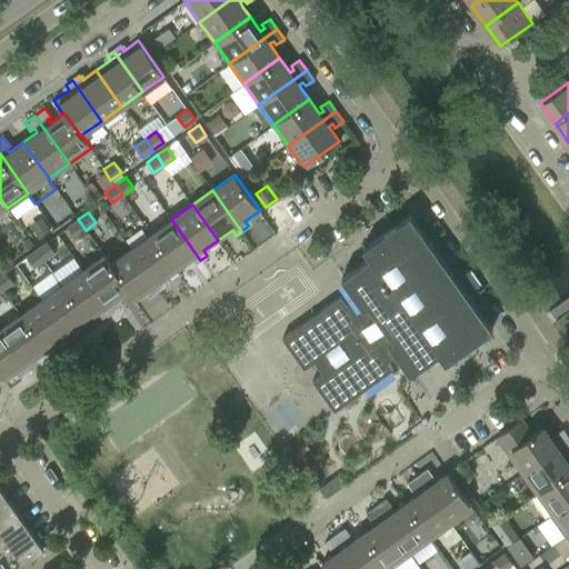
[(491,329),(409,215),(362,248),(369,257),(341,277),(355,297),(346,303),(340,296),(281,337),(303,368),(313,360),(322,372),(312,380),(333,410),(392,368),(387,360),(396,355),(410,373),(438,353),(445,362),(491,329)]
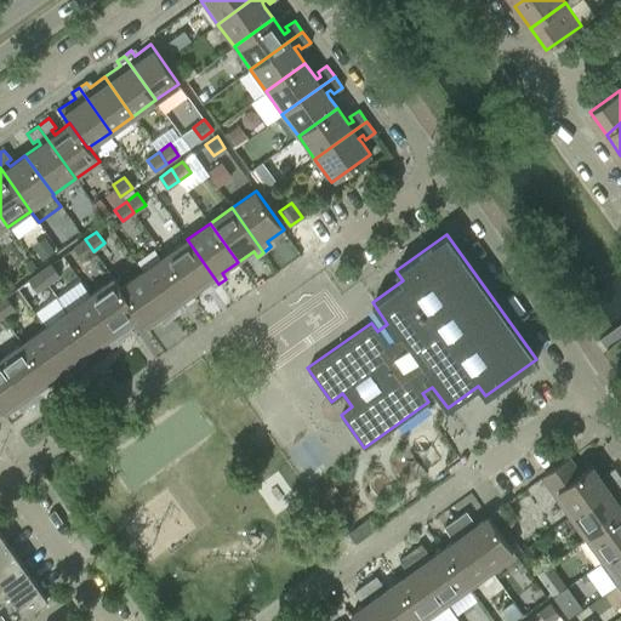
[(93,251),(85,239),(74,248),(81,258),(93,251)]
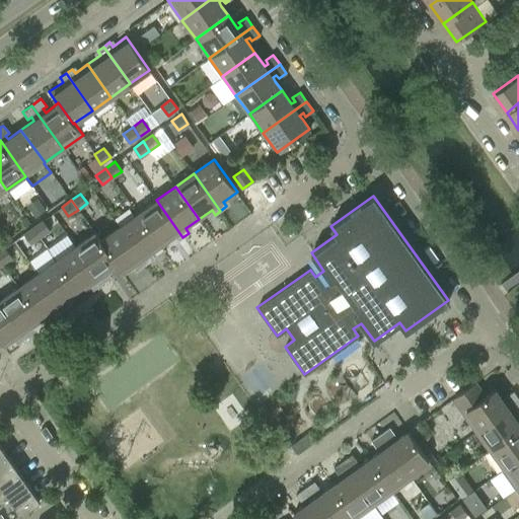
[(182,237),(156,200),(138,214),(161,246),(173,237),(177,241),(182,237)]
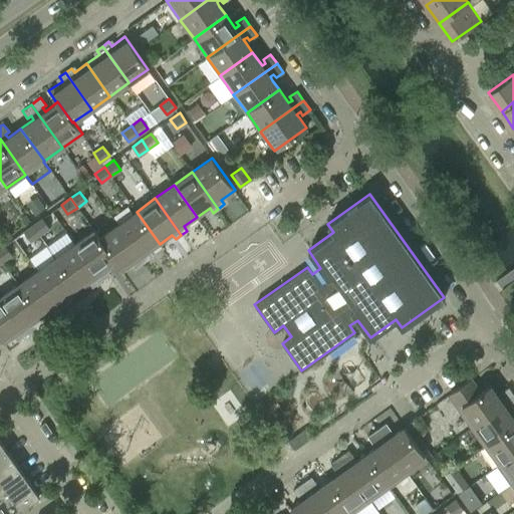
[(160,244),(137,212),(117,225),(144,262),(150,257),(147,253),(160,244)]
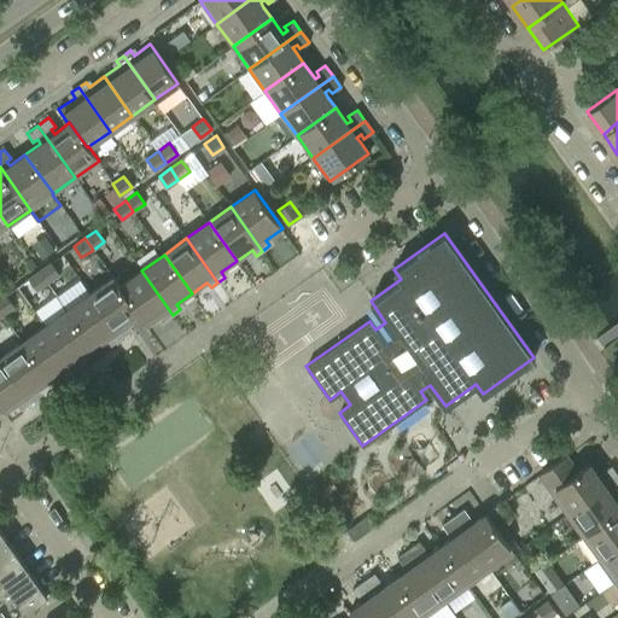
[(59,274),(51,262),(40,270),(47,281),(59,274)]
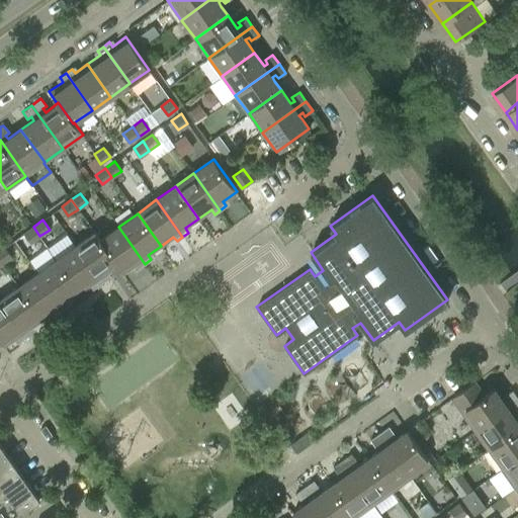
[(39,236),(33,227),(23,234),(30,243),(39,236)]
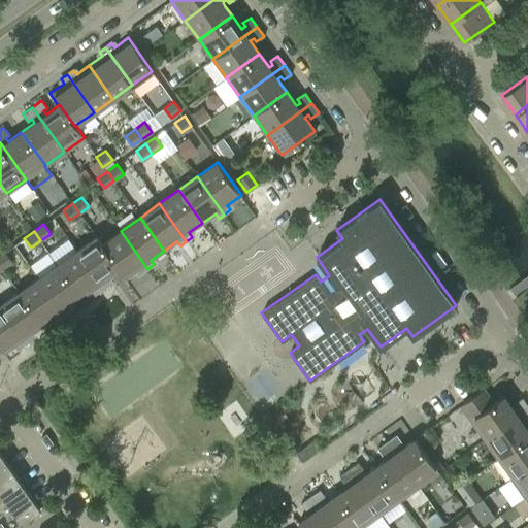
[(147,269),(121,231),(102,243),(102,244),(120,270),(119,270),(125,278),(138,268),(141,273),(147,269)]
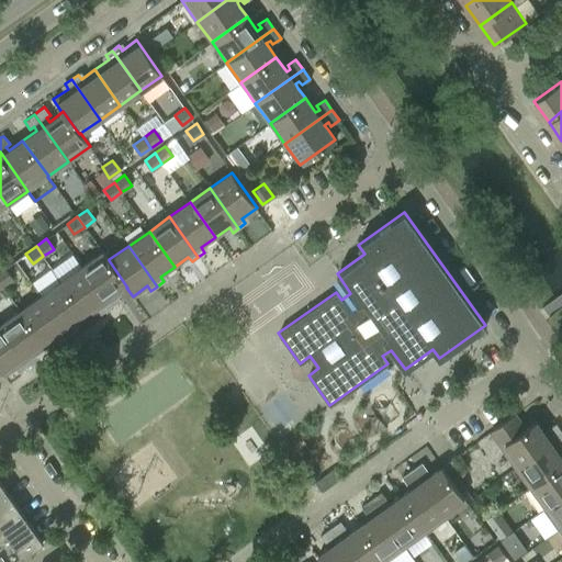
[(127,288),(109,260),(109,259),(103,251),(81,267),(111,306),(117,302),(113,298),(126,288),(127,288)]
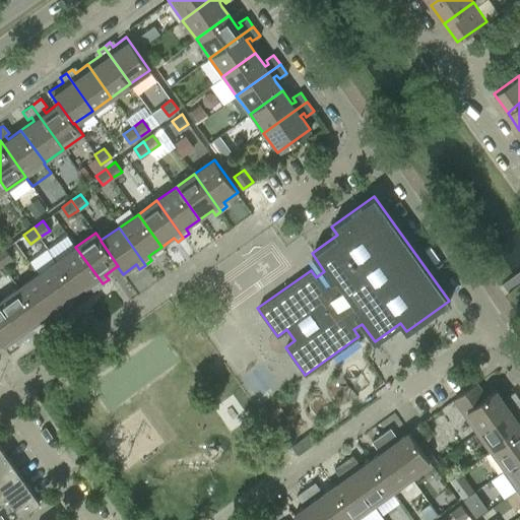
[(103,283),(75,247),(57,260),(80,293),(93,283),(96,288),(103,283)]
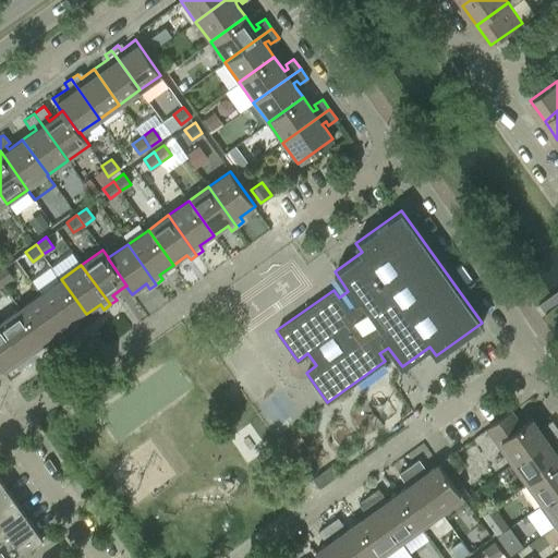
[(12,277),(5,266),(0,269),(0,280),(2,283),(12,277)]
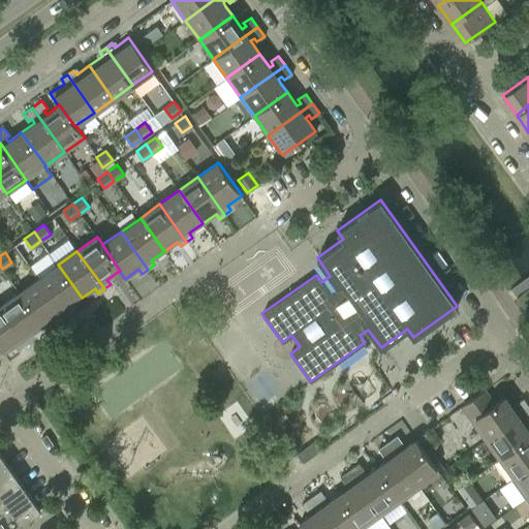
[(82,298),(58,265),(38,278),(65,316),(71,312),(68,308),(82,298)]
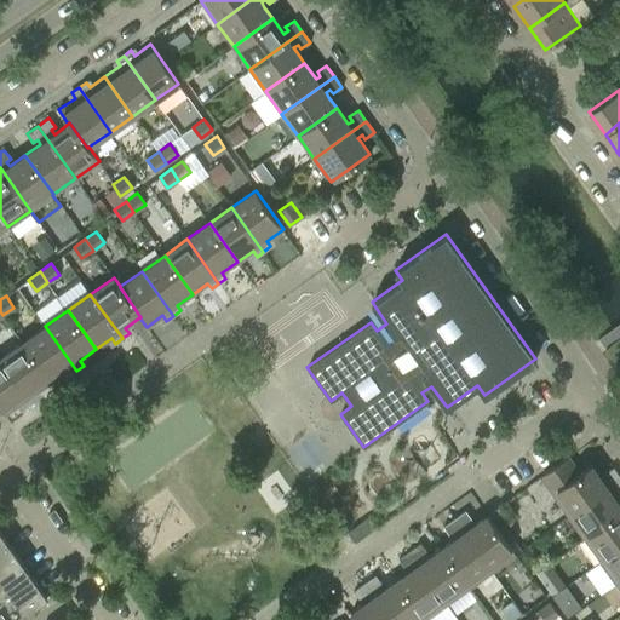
[(76,371),(45,326),(22,343),(50,382),(65,371),(69,375),(76,371)]
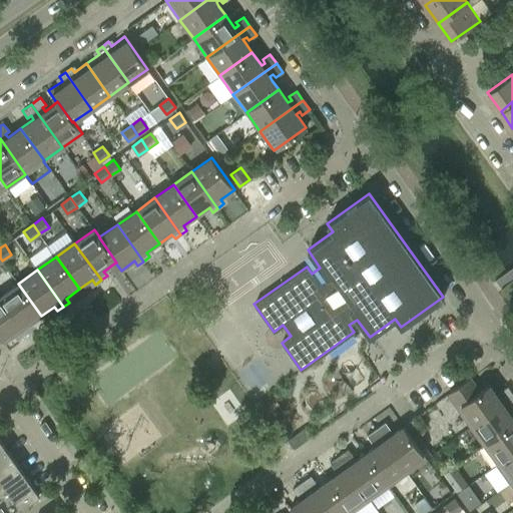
[(41,316),(18,284),(0,296),(0,297),(26,334),(32,330),(29,325),(41,316)]
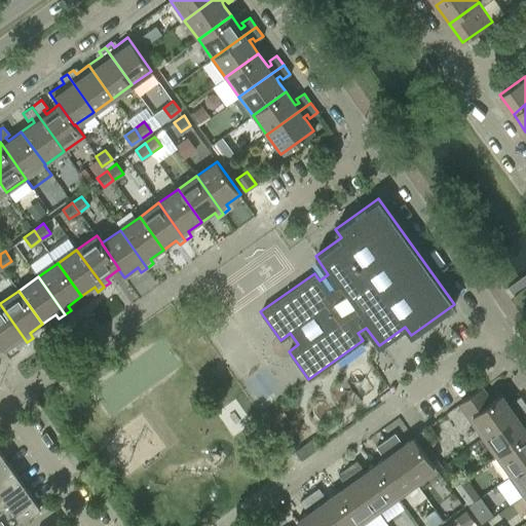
[(27,342),(0,304),(0,346),(3,351),(17,342),(21,346),(27,342)]
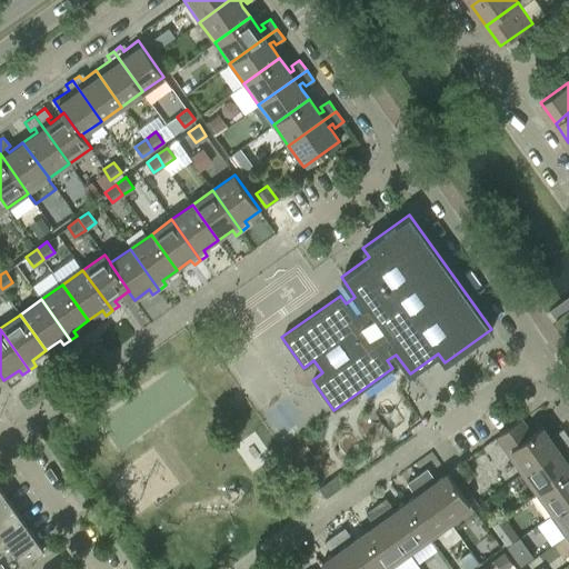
[(521,473),(568,438),(568,437),(562,428),(553,435),(557,438),(552,441),(542,426),(531,433),(521,419),(496,437),(521,473)]
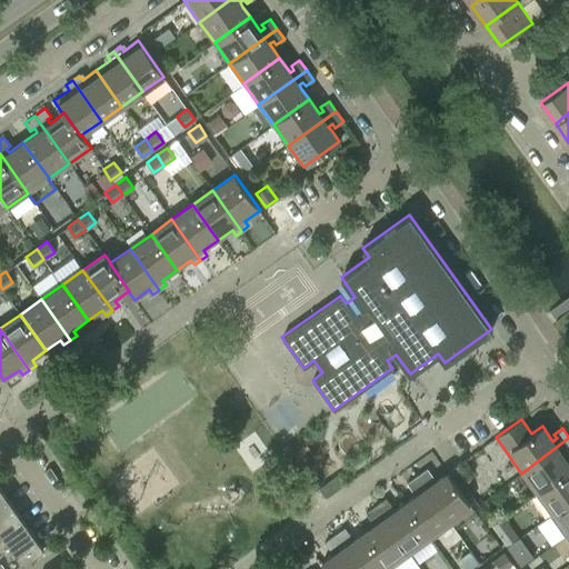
[(568,469),(568,463),(565,458),(562,453),(566,451),(568,455),(568,453),(568,438),(521,473),(536,493),(568,469)]
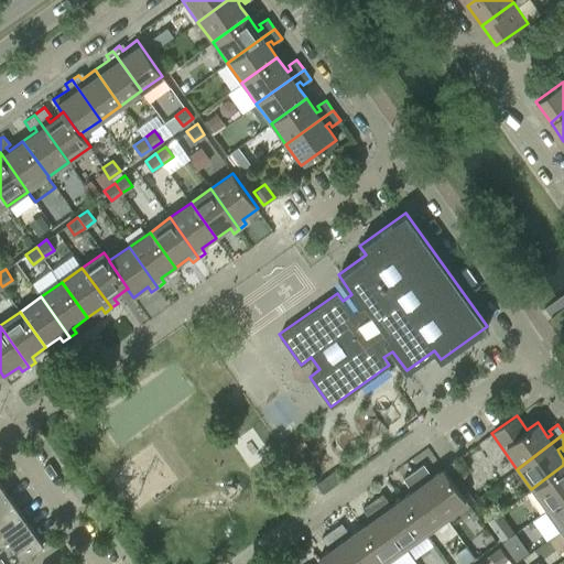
[(328,466),(327,453),(307,453),(308,466),(328,466)]
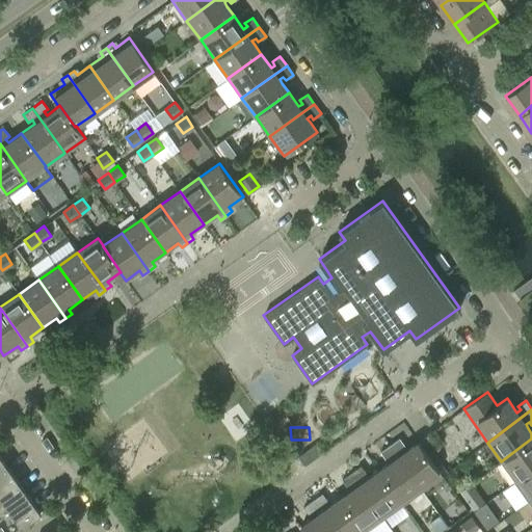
[(442,443),(433,430),(423,437),(431,450),(442,443)]
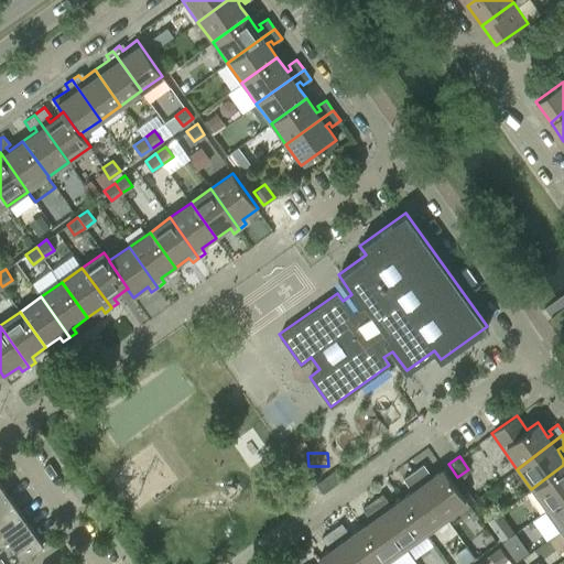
[(468,503),(443,468),(427,479),(425,476),(429,473),(423,464),(413,472),(447,519),(468,503)]
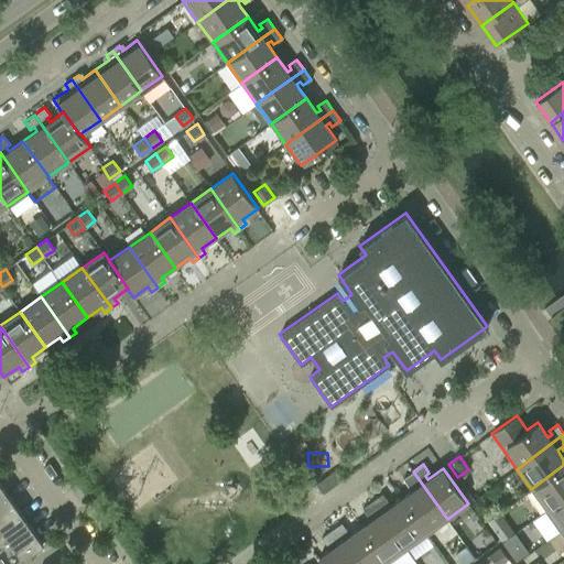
[(546,510),(563,497),(563,465),(531,489),(546,510)]
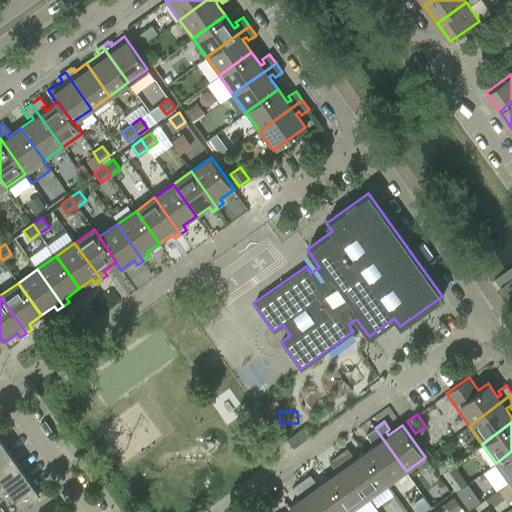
[(293,448),(310,436),(303,427),(286,439),(293,448)]
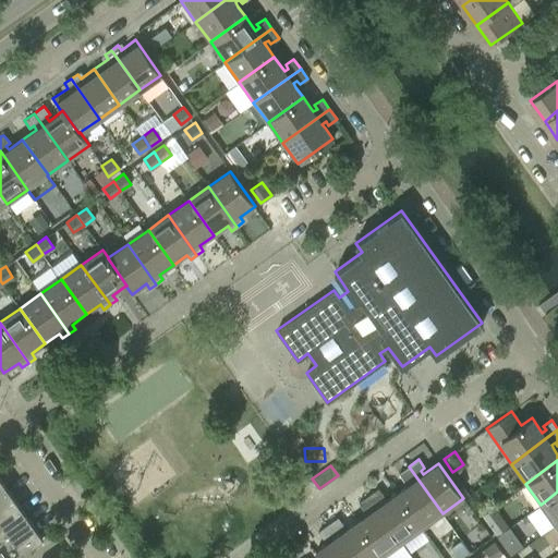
[(443,513),(409,466),(399,474),(404,482),(409,480),(411,483),(397,493),(422,529),(443,513)]
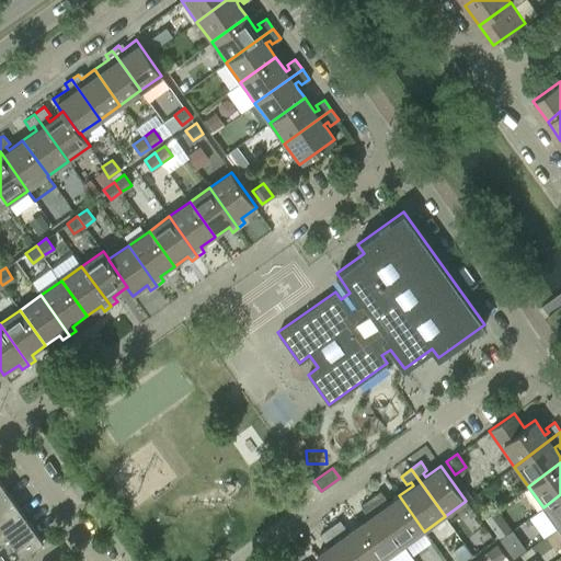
[(0,511),(13,502),(0,482),(0,511)]
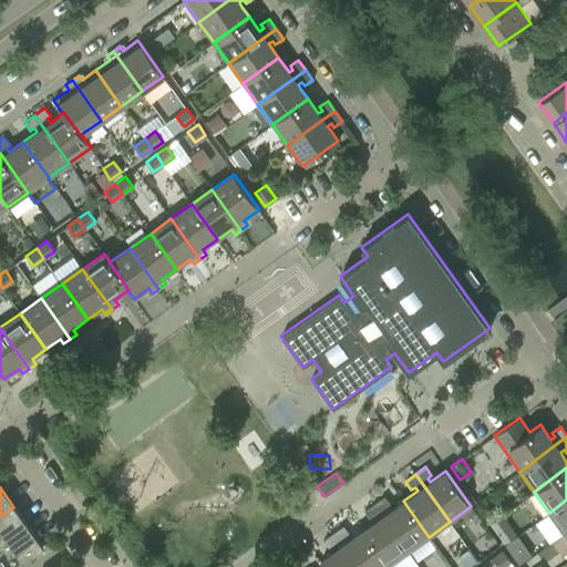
[(429,537),(403,501),(389,511),(387,507),(390,505),(384,496),(374,503),(409,552),(429,537)]
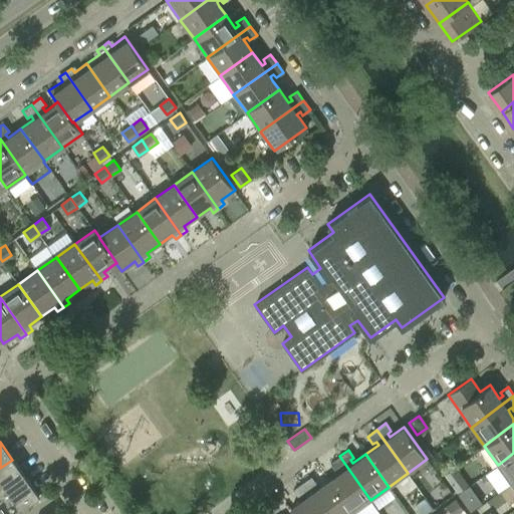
[(513,481),(513,453),(498,465),(511,483),(513,481)]
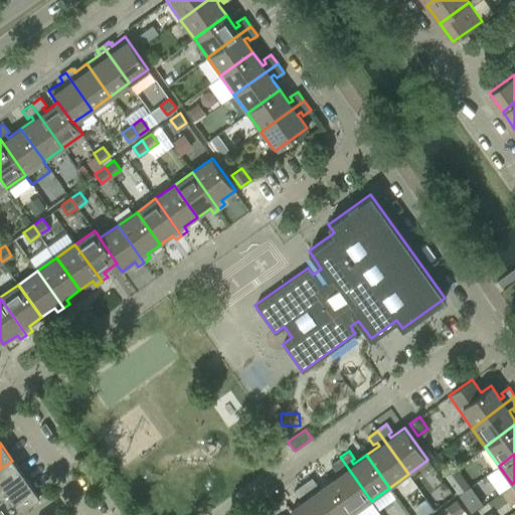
[(371,501),(340,457),(331,464),(336,472),(339,469),(342,473),(329,482),(352,514),(371,501)]
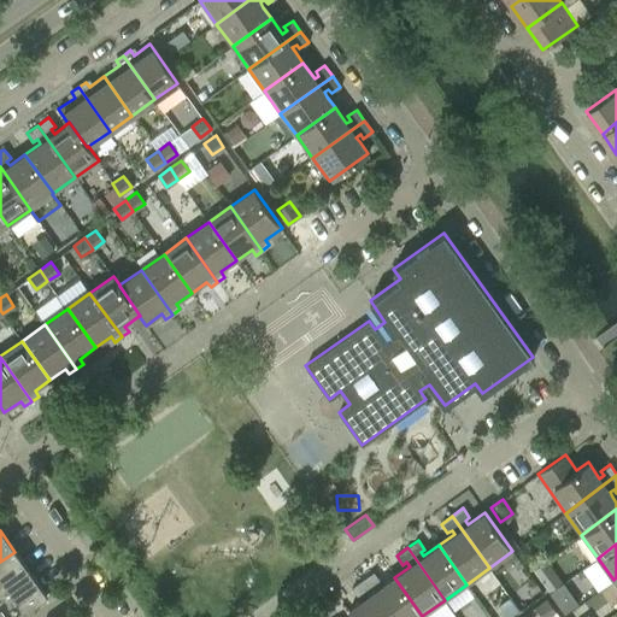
[(46,595),(15,552),(0,562),(0,592),(10,585),(19,598),(18,603),(24,611),(41,599),(41,600),(46,595)]
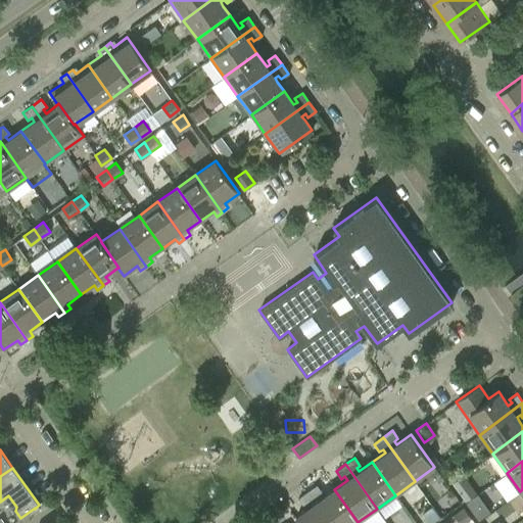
[(357,522),(358,522),(334,489),(321,498),(319,494),(322,492),(317,484),(307,491),(329,522),(357,522)]
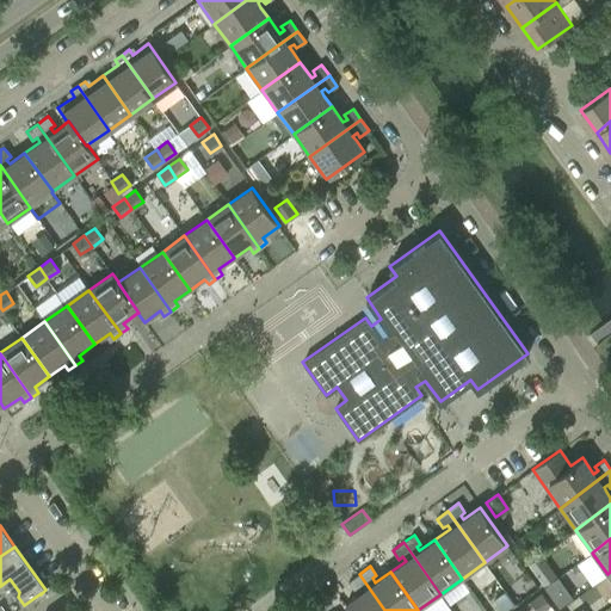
[(548,566),(536,574),(544,586),(556,578),(548,566)]
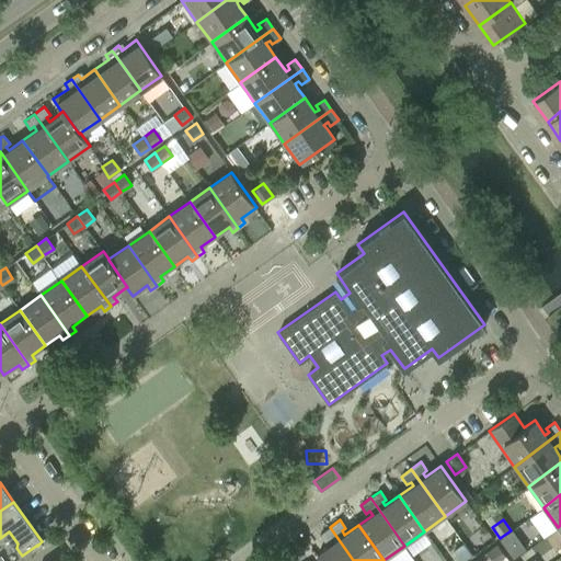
[(353,560),(330,527),(320,534),(325,542),(329,540),(332,544),(317,554),(321,560),(353,560)]
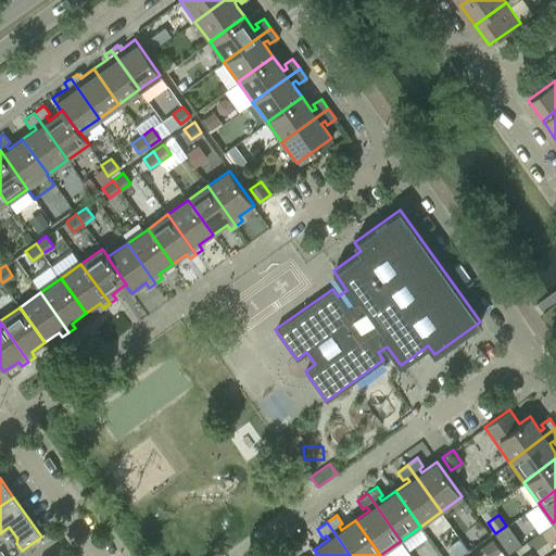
[(492,555),(501,551),(493,540),(482,547),(489,555),(492,555)]
